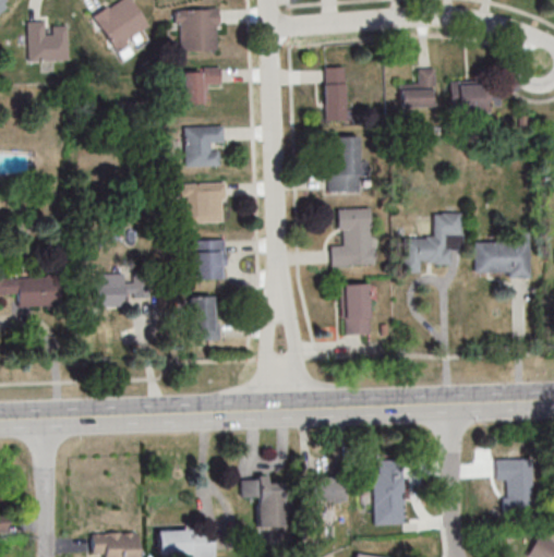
[(0,0),(0,15),(13,4),(9,0),(0,0)]
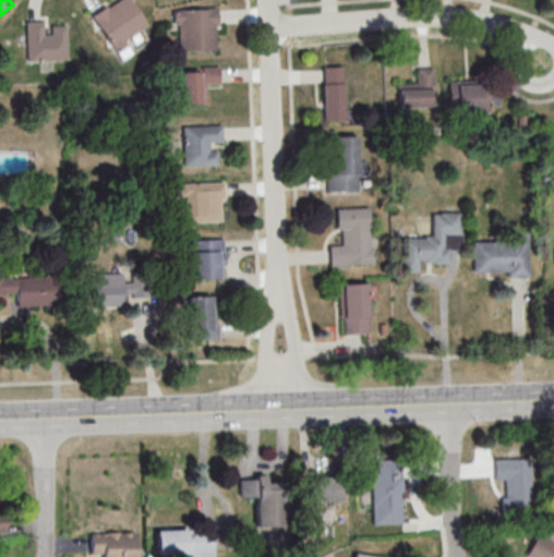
[(122,62),(136,53),(130,43),(153,29),(134,0),(122,0),(96,15),(122,62)]
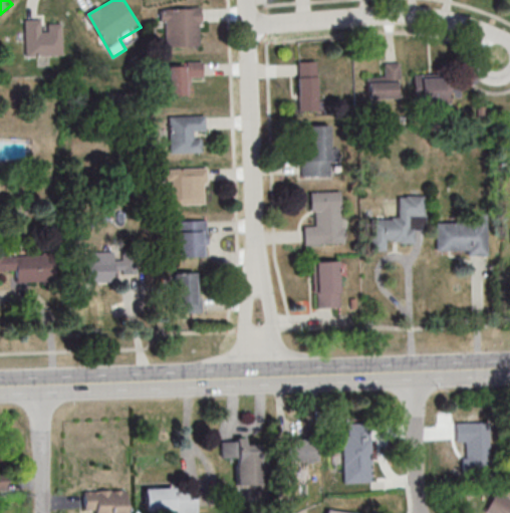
[(166,10),(167,49),(201,47),(200,26),(202,26),(202,8),(166,10)]
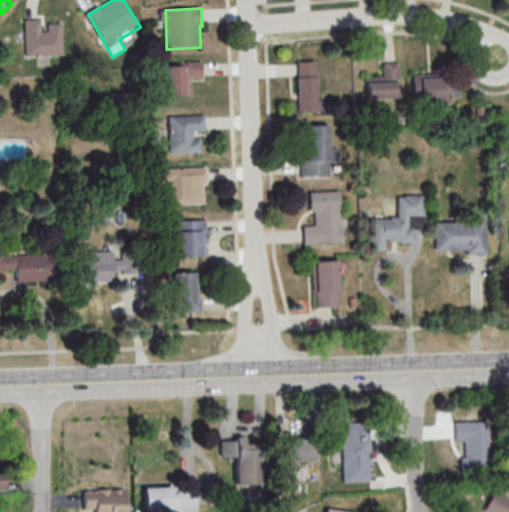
[(28,22),(28,56),(64,56),(63,22),(28,22)]
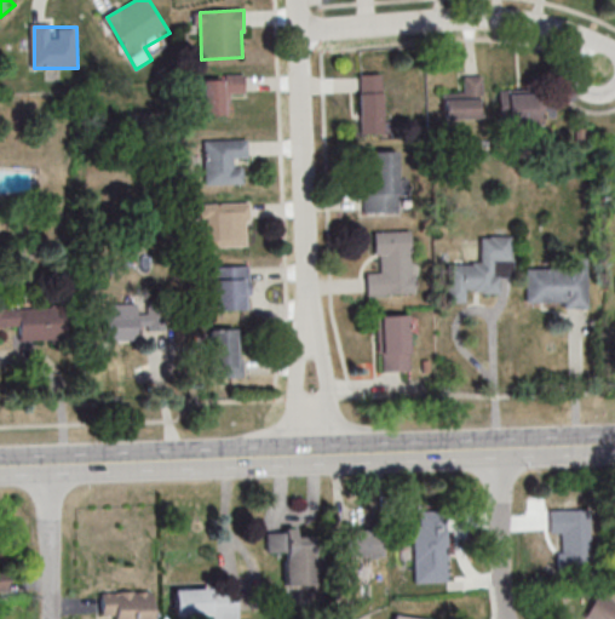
[(386,135),(386,75),(365,75),(365,135),(386,135)]
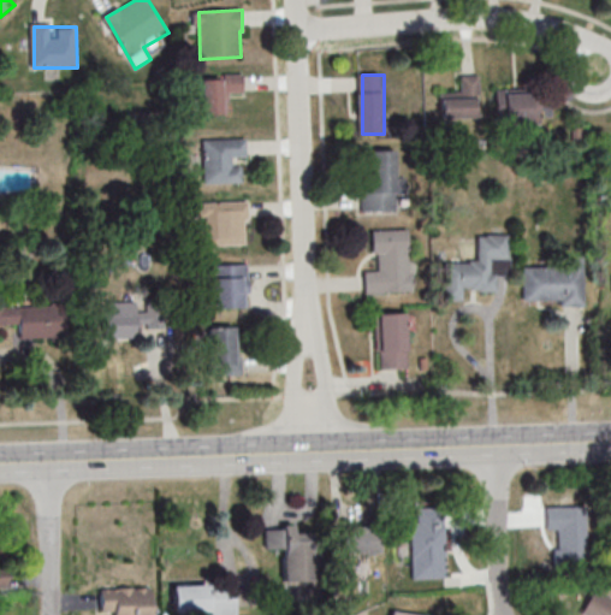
[(206,76),(206,116),(232,116),(232,99),(247,99),(247,76),(206,76)]
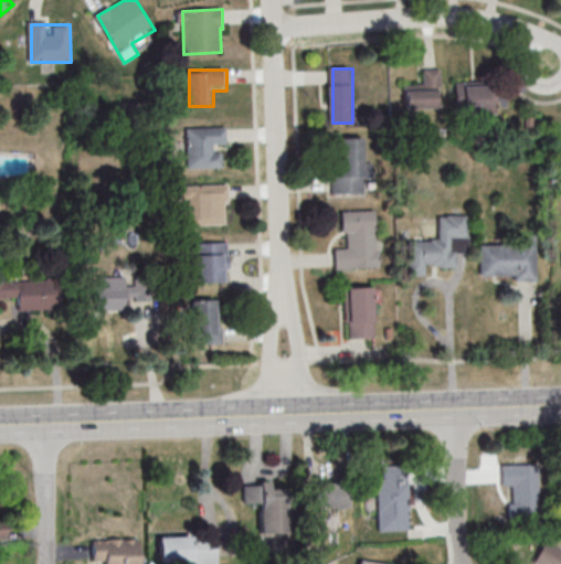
[(409,109),(443,109),(443,71),(425,71),(425,83),(409,83),(409,109)]
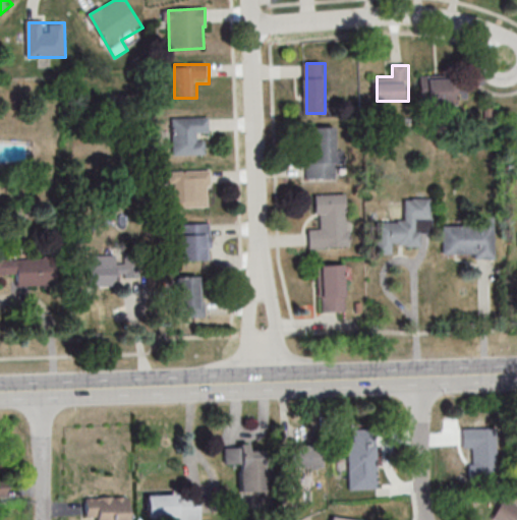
[(460,78),(422,78),(422,105),(460,105),(460,78)]
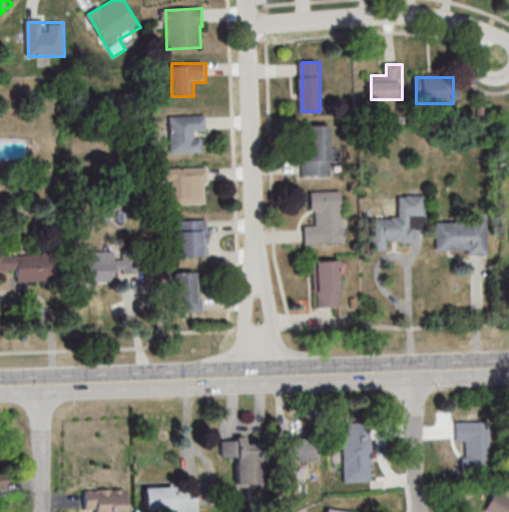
[(168,118),(170,154),(202,153),(201,139),(193,139),(193,132),(206,131),(205,116),(168,118)]
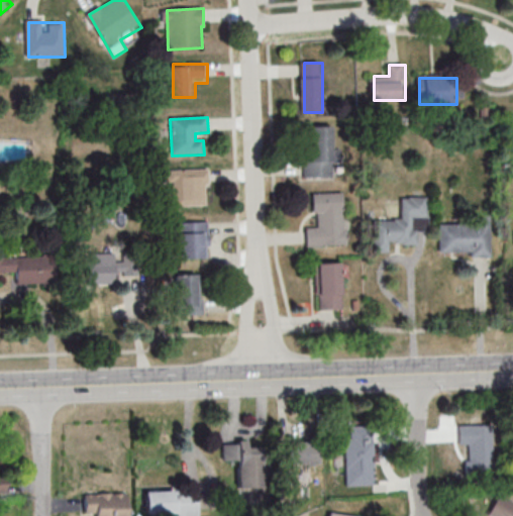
[(335,178),(335,126),(313,126),(313,158),(307,158),(307,178),(335,178)]
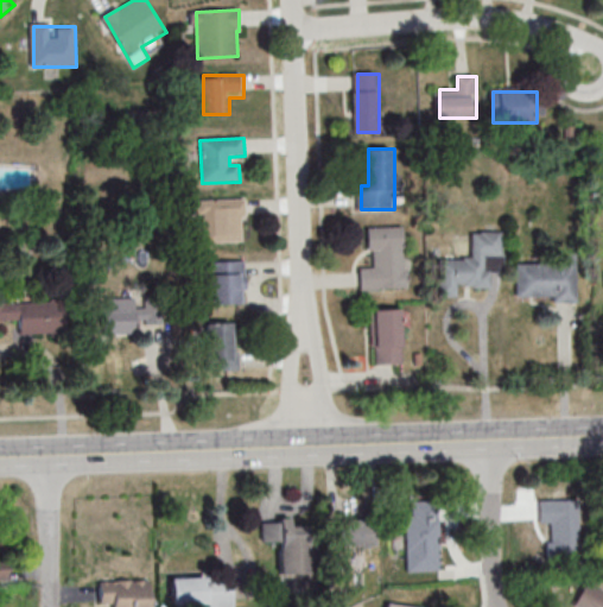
[(202,201),(204,247),(245,246),(243,220),(246,220),(245,200),(202,201)]
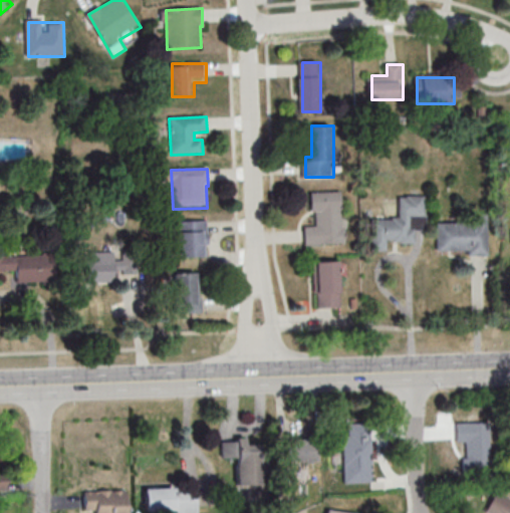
[(311,194),(341,193),(342,212),(341,212),(342,229),(345,228),(345,245),(305,247),(305,227),(316,227),(316,213),(312,213),(311,194)]
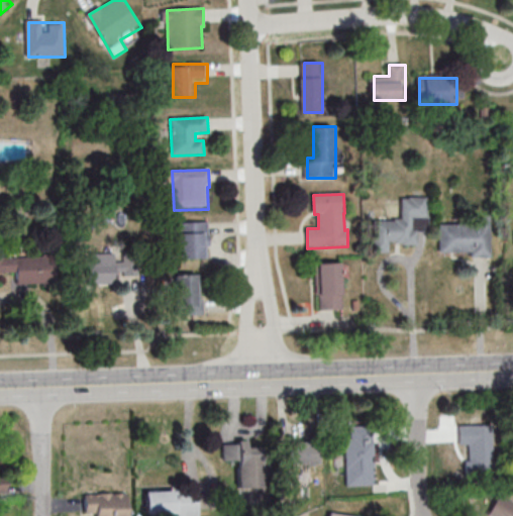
[(376,221),(376,252),(393,252),(393,244),(420,244),(420,232),(431,231),(431,198),(405,198),(405,221),(376,221)]
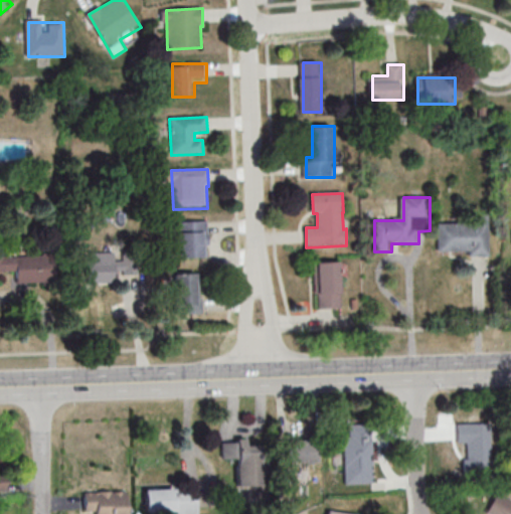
[(491,215),(478,215),(478,224),(440,224),(440,254),(491,254),(491,215)]
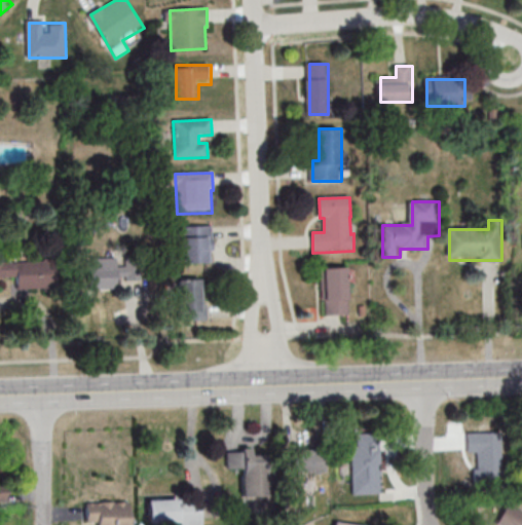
[(182,228),(184,266),(213,264),(212,253),(214,253),(213,227),(182,228)]
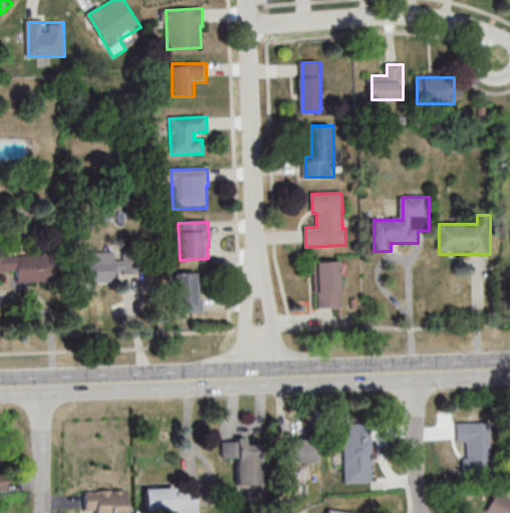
[(19,282),(55,281),(55,251),(0,252),(0,282),(1,282),(1,272),(19,272),(19,282)]
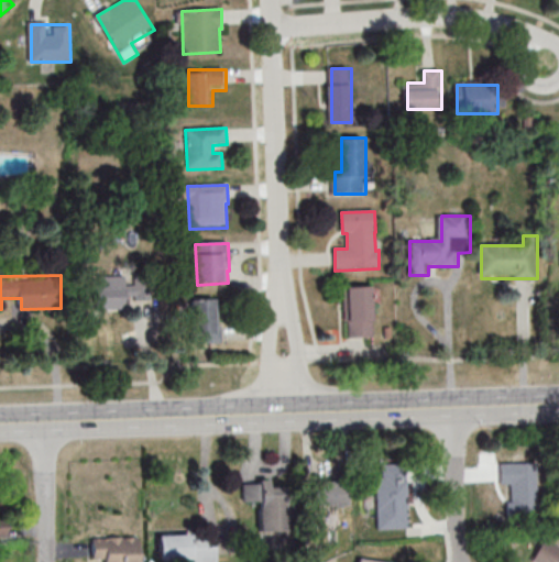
[(98,277),(98,310),(129,310),(129,299),(152,299),(152,278),(98,277)]
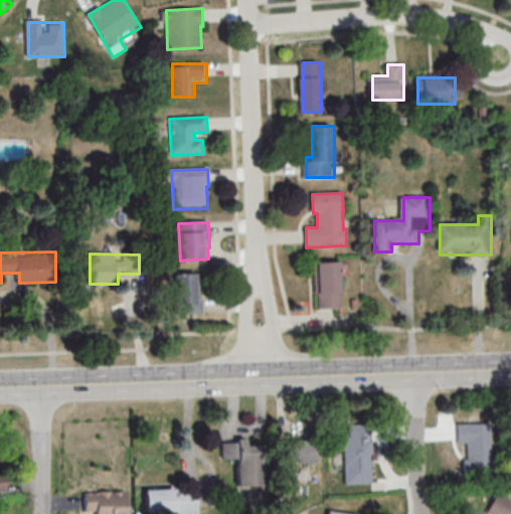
[(342,263),(320,263),(320,309),(342,309),(342,263)]
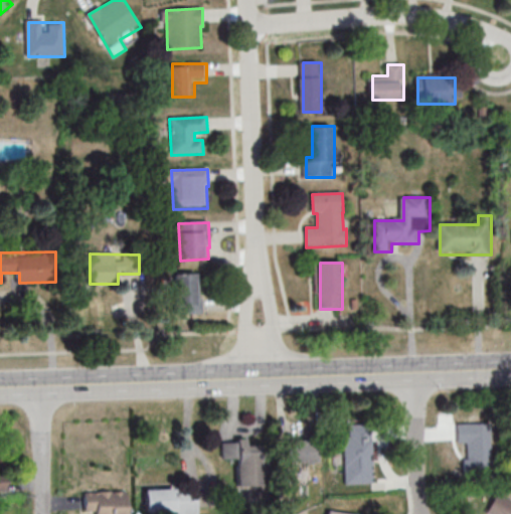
[(175,277),(177,316),(204,315),(203,300),(201,300),(200,276),(175,277)]
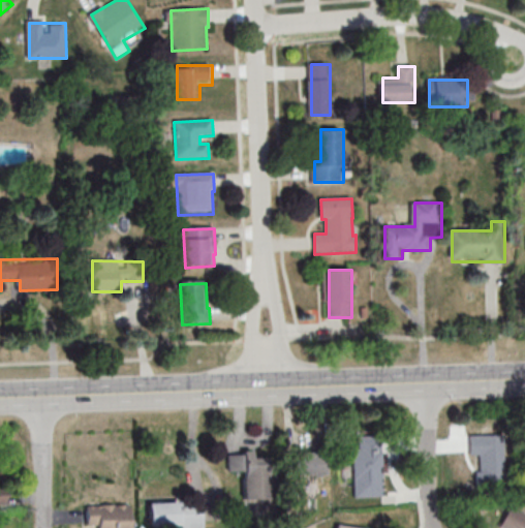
[(384,433),(362,433),(362,446),(356,446),(356,498),(385,498),(384,433)]
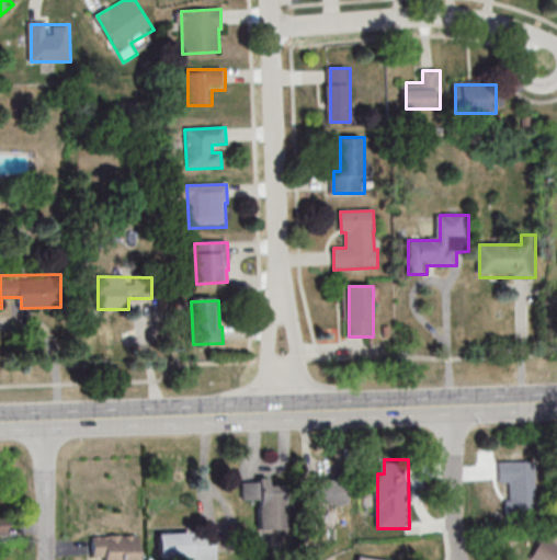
[(500,463),(536,461),(537,501),(538,501),(540,522),(508,523),(507,502),(511,502),(510,483),(500,484),(500,463)]
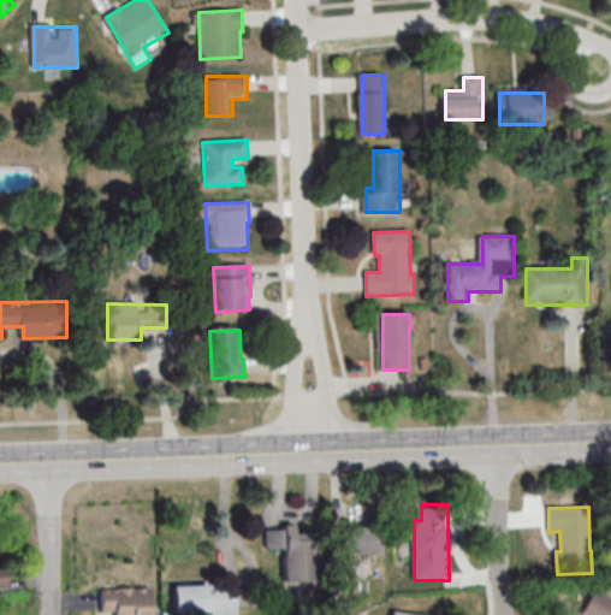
[(268,550),(285,550),(286,584),(315,583),(315,534),(298,534),(298,527),(268,527),(268,550)]
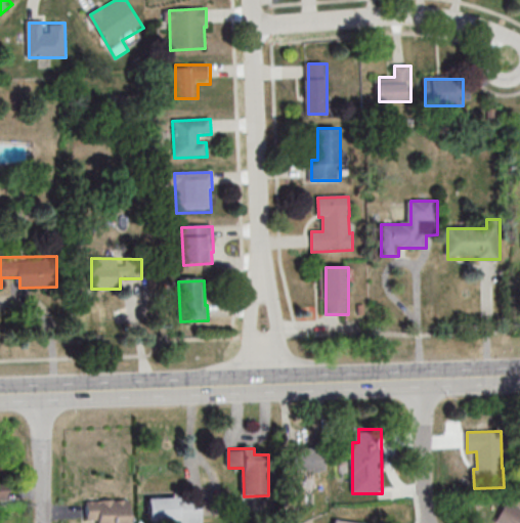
[(327,472),(327,448),(295,448),(295,472),(327,472)]
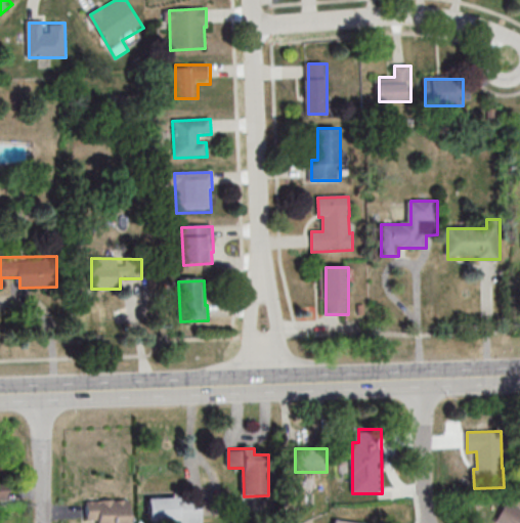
[(0,497),(8,497),(8,488),(0,488),(0,484),(0,497)]
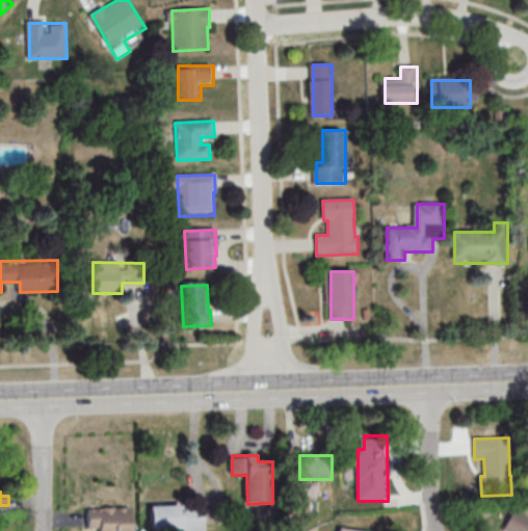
[(208,530),(209,506),(155,506),(154,530),(208,530)]
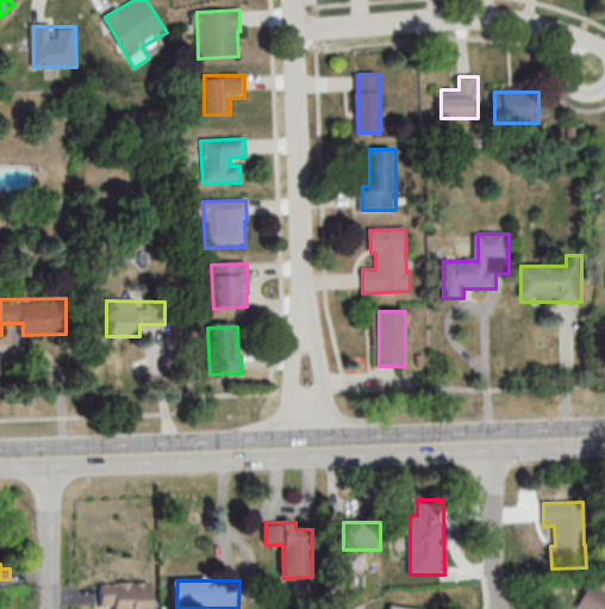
[(154,608),(154,583),(103,583),(103,608),(154,608)]
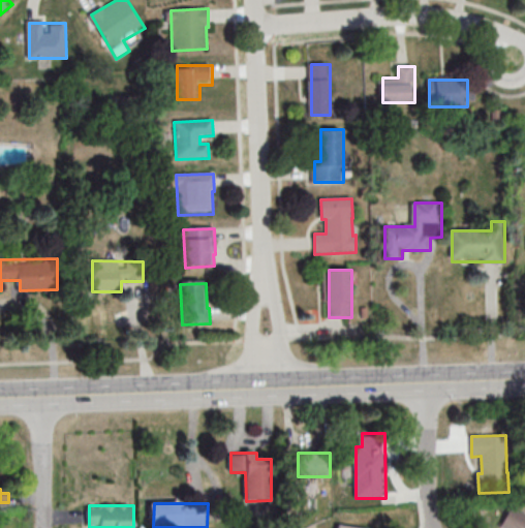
[(512,508),(524,515),(524,527),(502,527),(512,508)]
